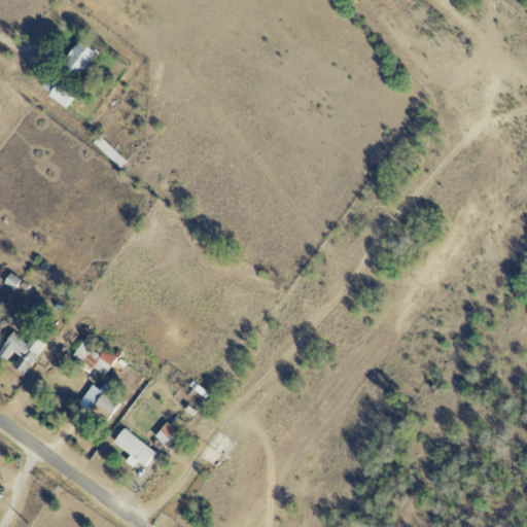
[(62,62),(77,76),(95,56),(79,42),(62,62)]
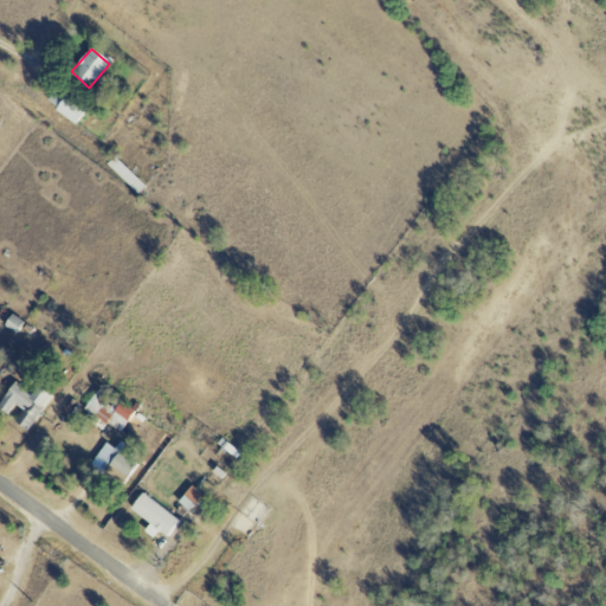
[(53,110),(75,126),(83,114),(62,98),(53,110)]
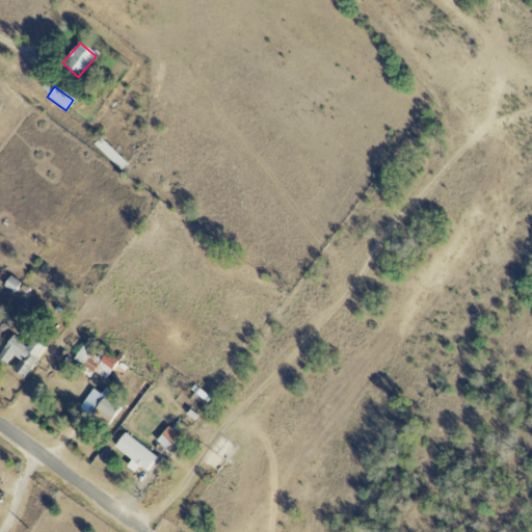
[(45,347),(31,339),(27,344),(11,335),(0,353),(0,361),(6,364),(11,355),(19,360),(11,371),(25,379),(45,347)]
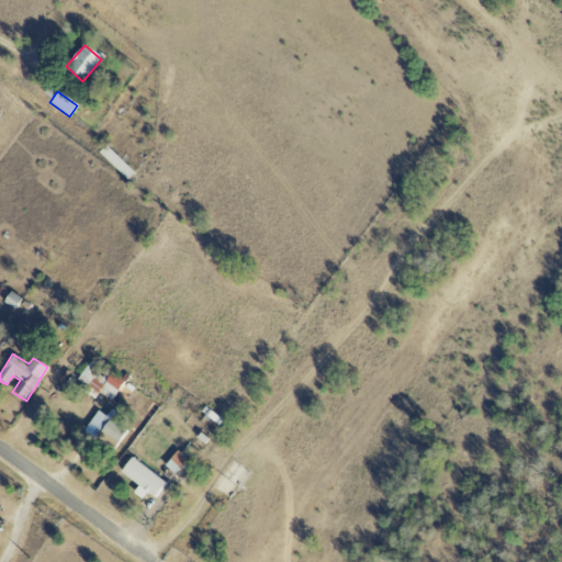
[(77,379),(110,402),(124,382),(91,359),(77,379)]
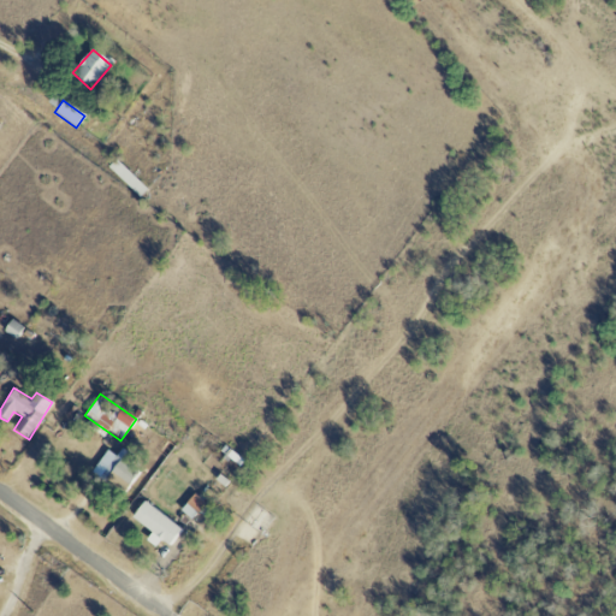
[(125,490),(136,472),(128,467),(134,457),(120,449),(104,477),(125,490)]
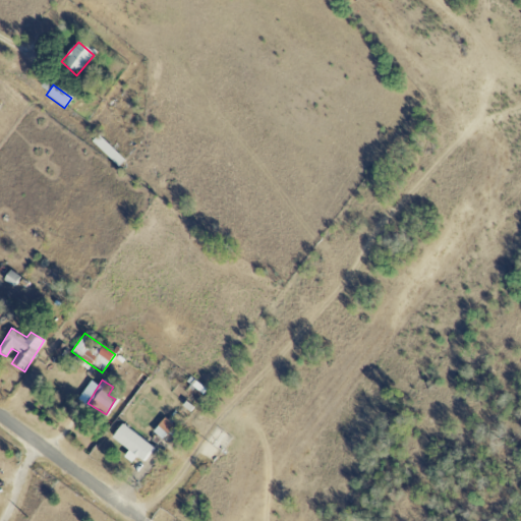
[(131,463),(134,457),(146,463),(155,447),(119,425),(111,440),(127,449),(122,458),(131,463)]
